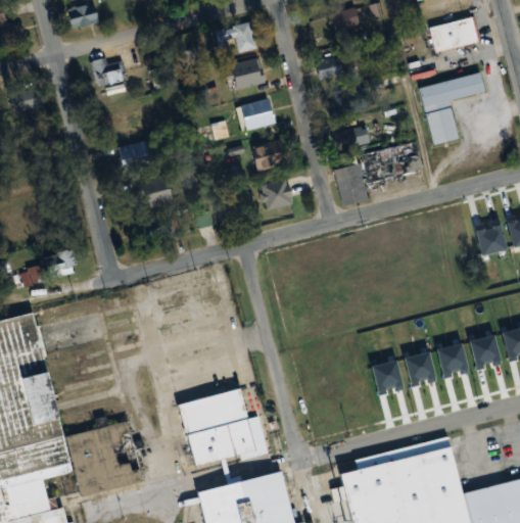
[(75,8),(80,28),(101,24),(97,3),(75,8)]
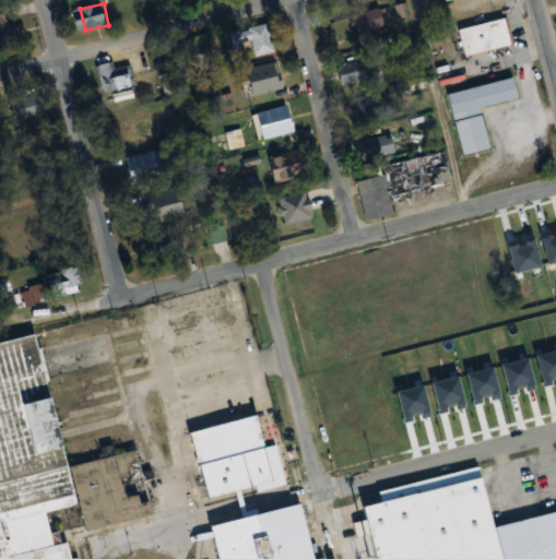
[(386,26),(378,7),(344,20),(351,39),(386,26)]
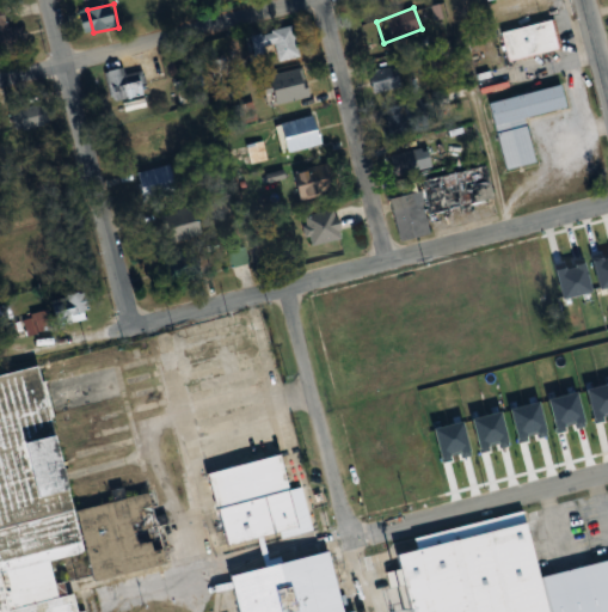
[(560,50),(553,20),(503,32),(509,62),(560,50)]
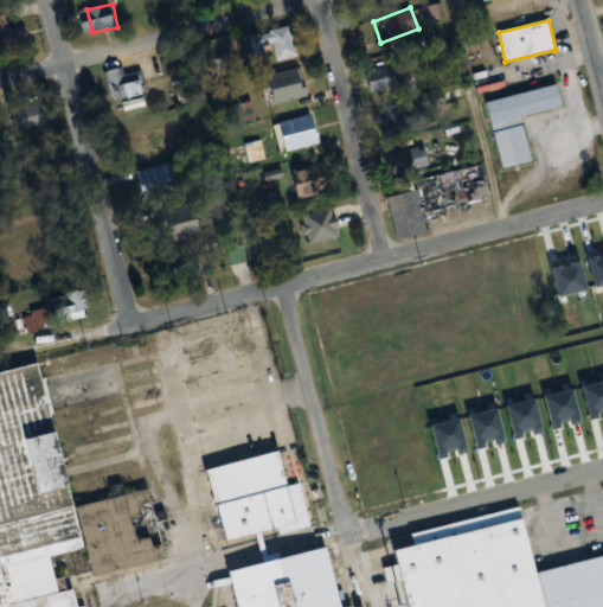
[(296,56),(288,26),(249,37),(252,51),(273,45),(277,62),(296,56)]
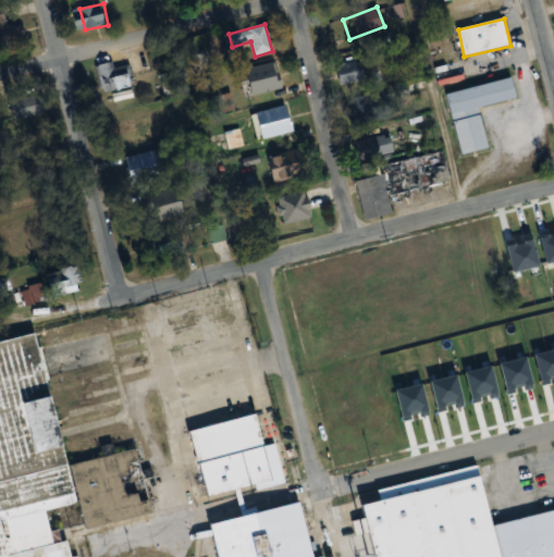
[(0,42),(21,44),(21,25),(0,25),(0,42)]
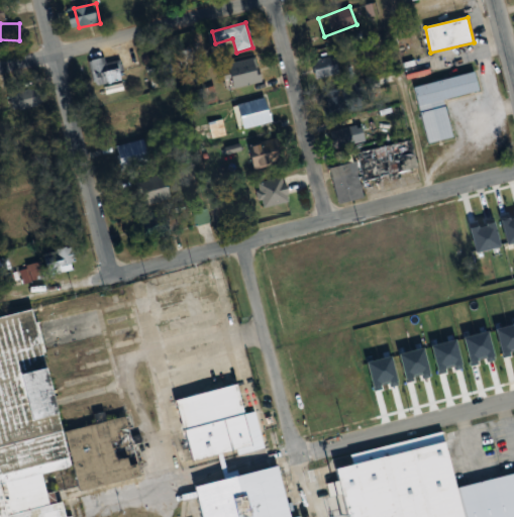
[(126,68),(141,67),(139,50),(124,53),(126,68)]
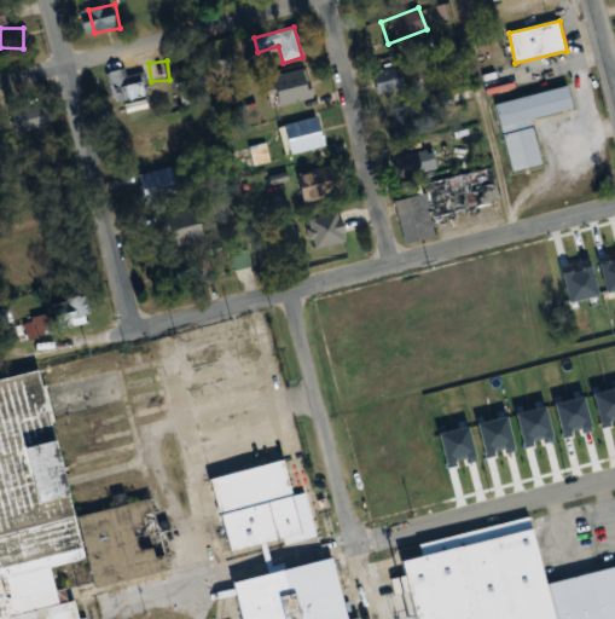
[(402,67),(372,73),(377,97),(407,90),(402,67)]
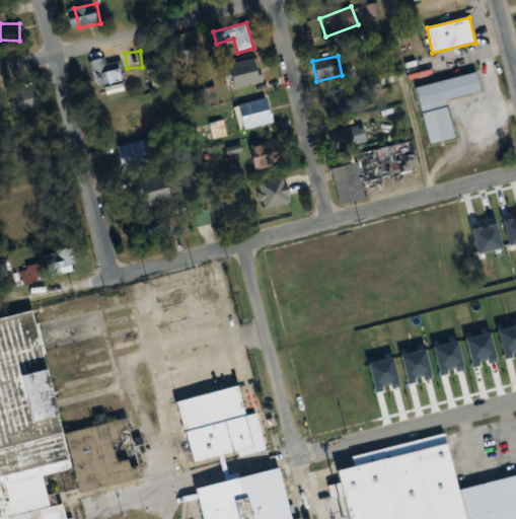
[(105,64),(104,58),(88,61),(93,86),(124,80),(120,61),(105,64)]
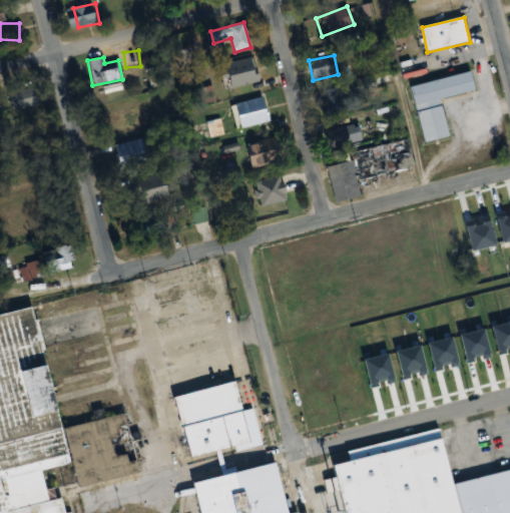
[(228,63),(231,86),(259,82),(256,59),(228,63)]
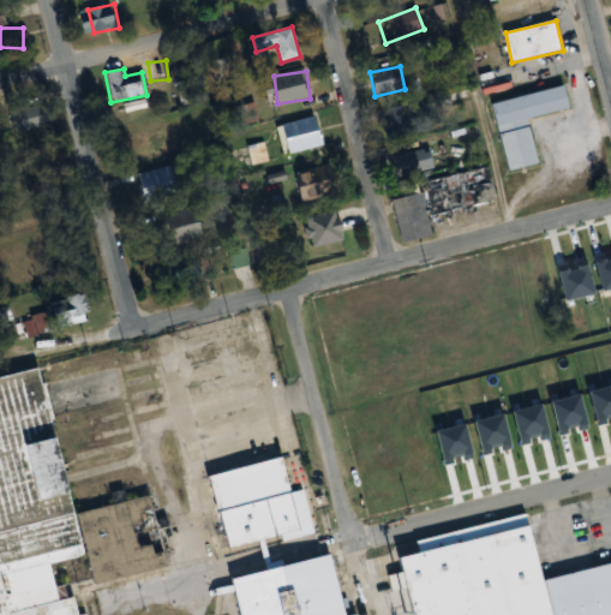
[(492,102),(508,171),(540,163),(529,118),(570,109),(565,87),(492,102)]
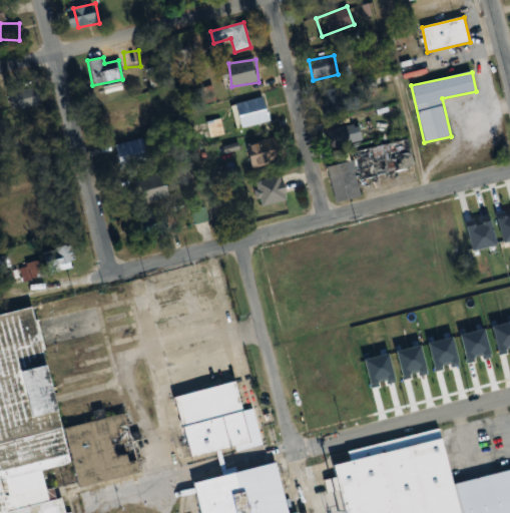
[(11,111),(42,102),(36,83),(5,92),(11,111)]
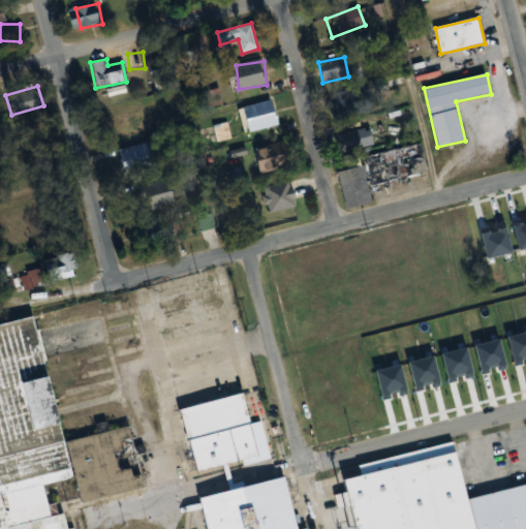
[(351,116),(347,90),(329,94),(334,119),(351,116)]
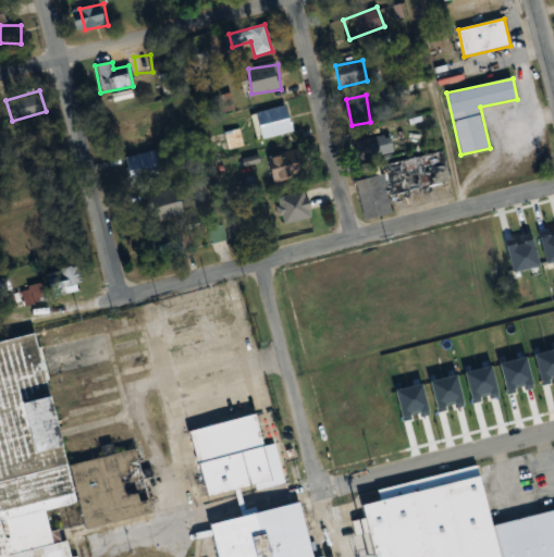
[(295,133),(288,104),(249,114),(253,126),(223,133),(228,149),(295,133)]
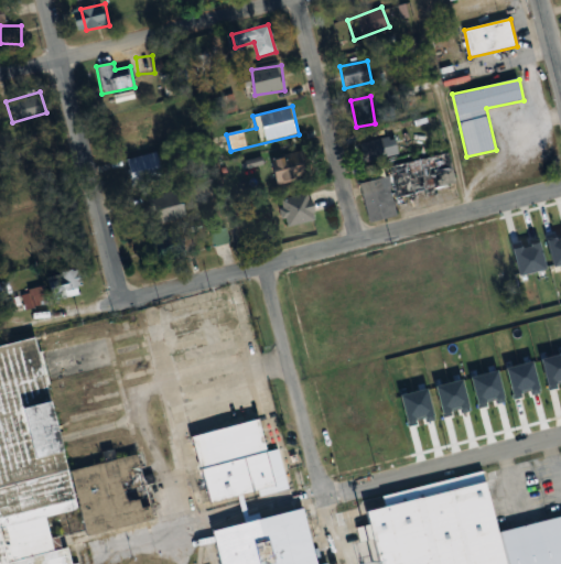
[(358,156),(378,160),(380,144),(360,141),(358,156)]
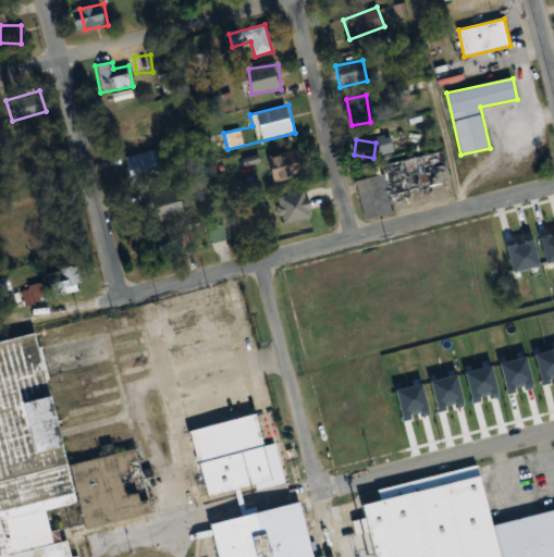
[(161,168),(154,149),(125,158),(132,177),(161,168)]
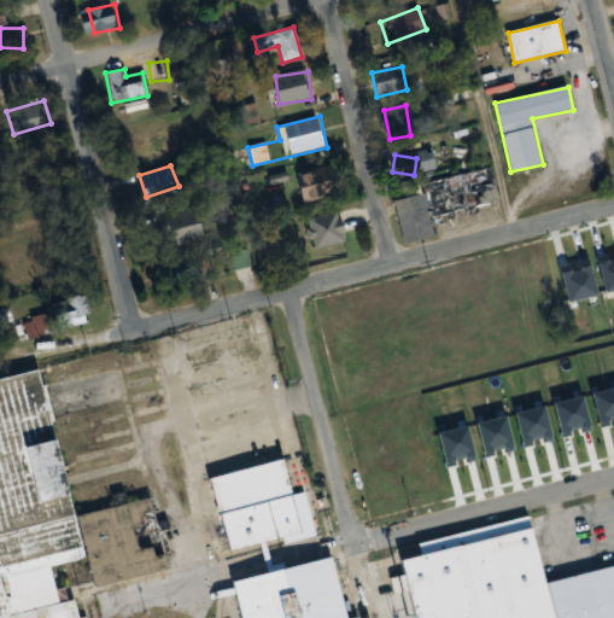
[(425,184),(433,217),(501,202),(492,168),(425,184)]
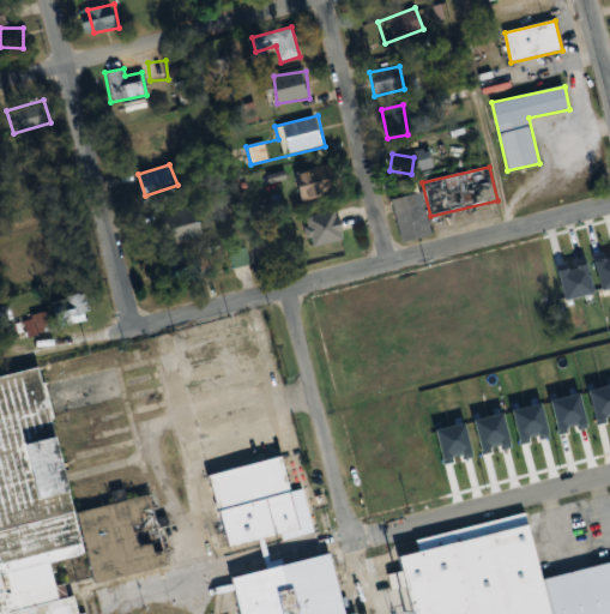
[(295,170),(297,199),(330,197),(327,168),(295,170)]
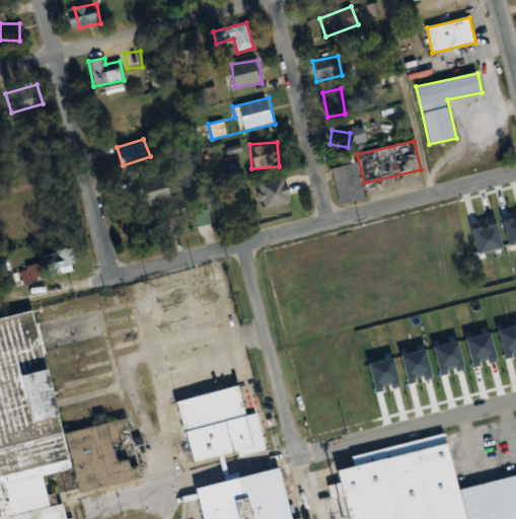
[(332,169),(341,206),(361,201),(352,164),(332,169)]
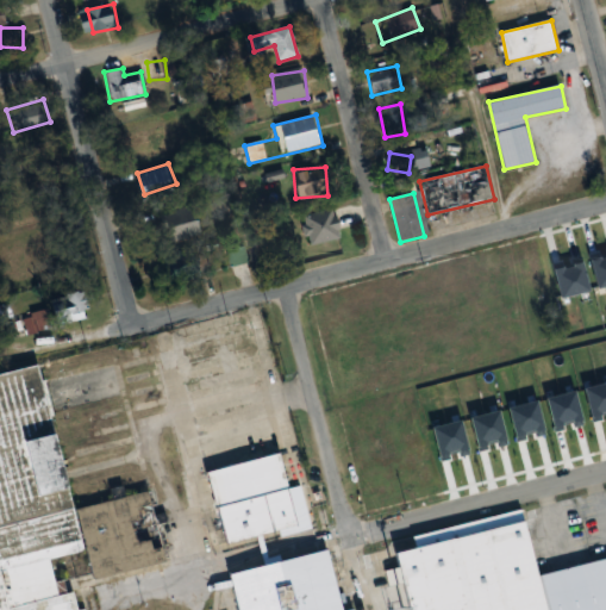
[(307,247),(341,238),(333,209),(301,216),(307,247)]
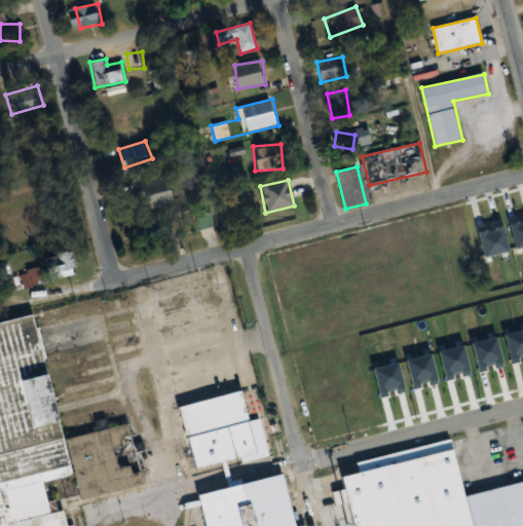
[(192,209),(196,230),(214,227),(210,205),(192,209)]
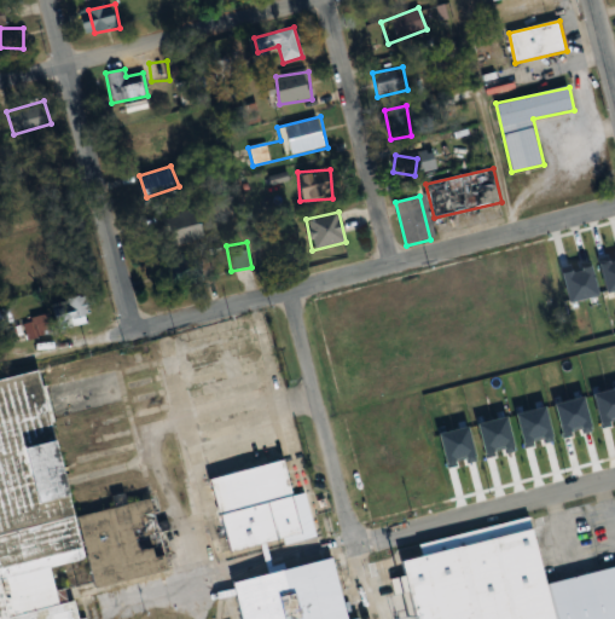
[(92,314),(83,293),(65,300),(74,322),(92,314)]
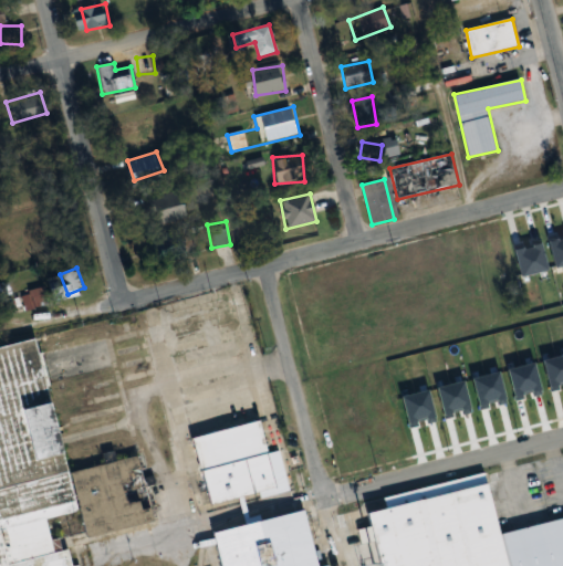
[(214,538),(220,565),(76,565),(75,562),(66,564),(62,549),(48,554),(43,537),(80,527),(82,538),(147,522),(129,456),(66,472),(32,336),(0,344),(0,565),(306,565),(295,517),(214,538)]
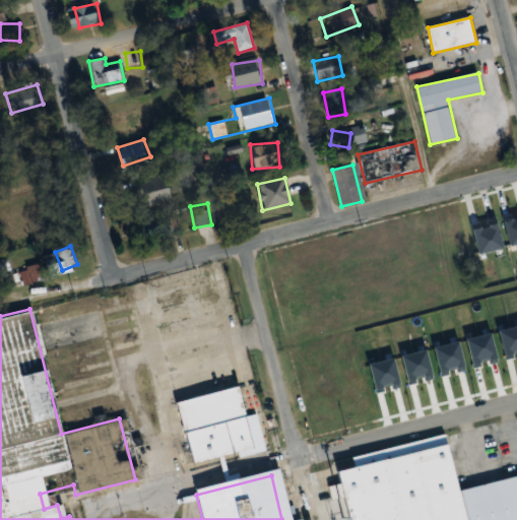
[(171,402),(188,464),(249,448),(233,386),(171,402)]
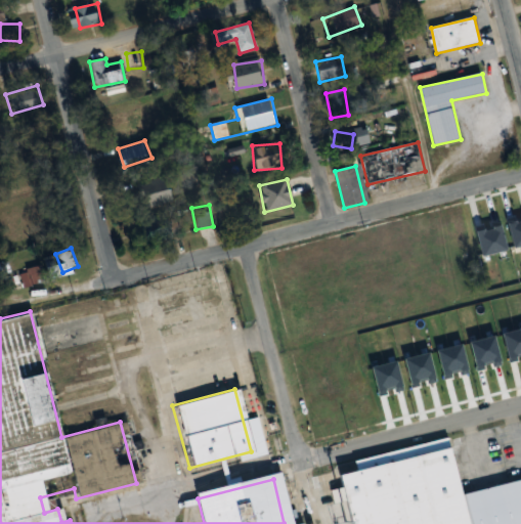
[(520,523),(520,477),(464,491),(452,446),(444,448),(443,442),(403,451),(406,463),(324,482),(335,522),(353,518),(354,523),(520,523)]
